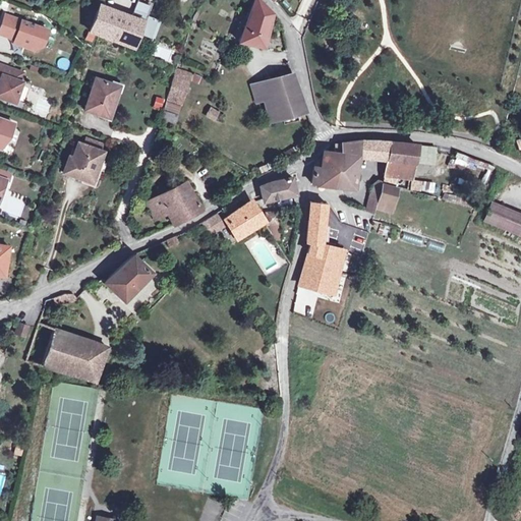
[(164,0),(162,6),(172,10),(175,0),(164,0)]
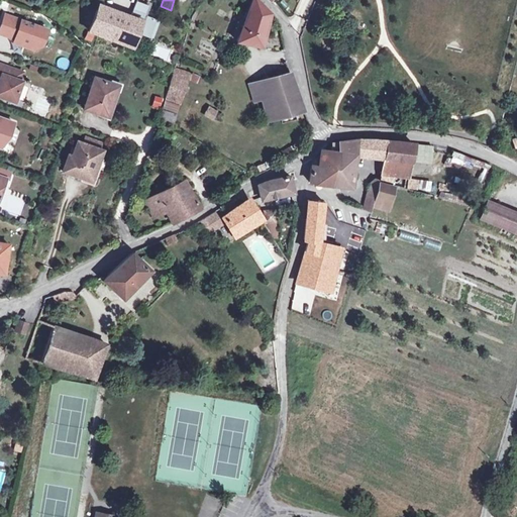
[(261,46),(270,14),(254,0),(251,0),(246,12),(244,18),(236,41),(261,46)]
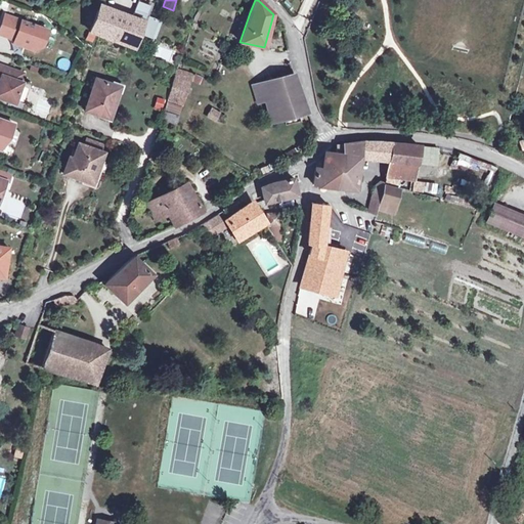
[(139,1),(134,14),(145,17),(149,5),(139,1)]
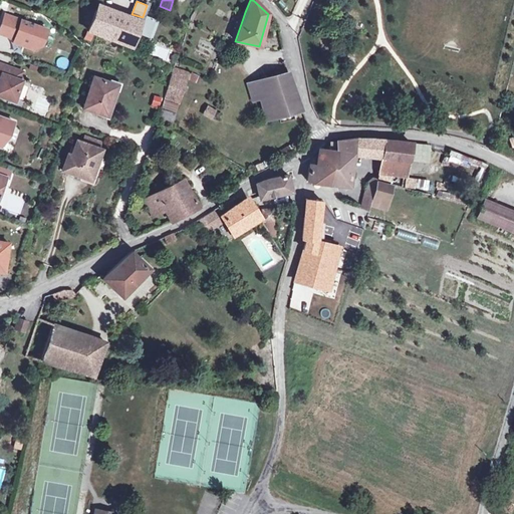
[(87,30),(104,36),(112,16),(103,12),(95,9),(94,11),(87,30)]
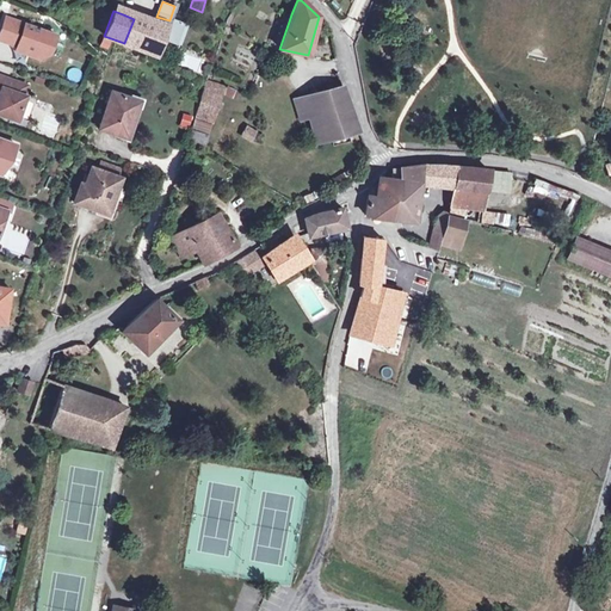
[(291,14),(283,12),(281,19),(289,22),(291,14)]
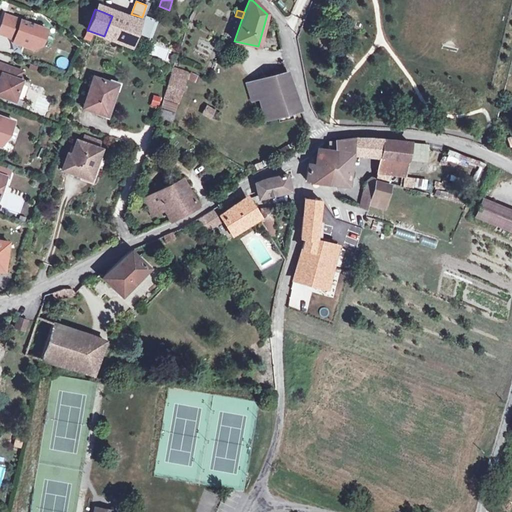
[(22,44),(34,49),(41,45),(46,29),(5,14),(0,28),(0,33),(14,38),(23,41),(22,44)]
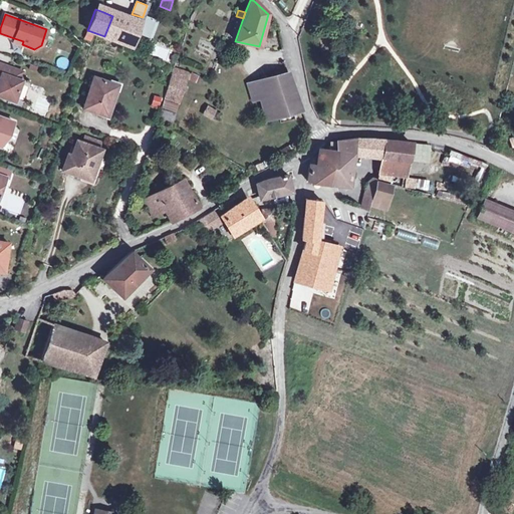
[(140,25),(137,32),(149,37),(156,19),(146,15),(145,18),(143,17),(140,25)]
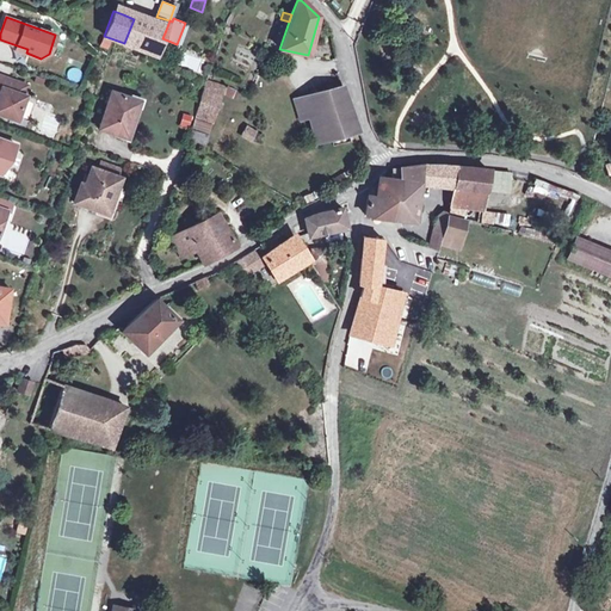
[(166,30),(134,19),(124,43),(156,55),(162,38),(166,30)]
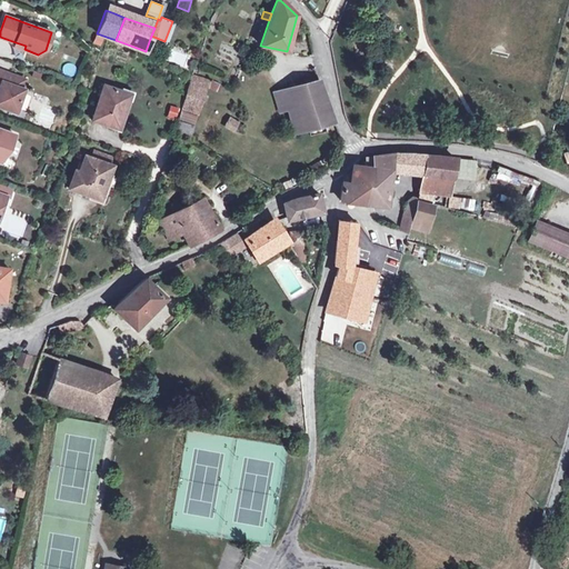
[(76,43),(69,41),(63,58),(70,60),(76,43)]
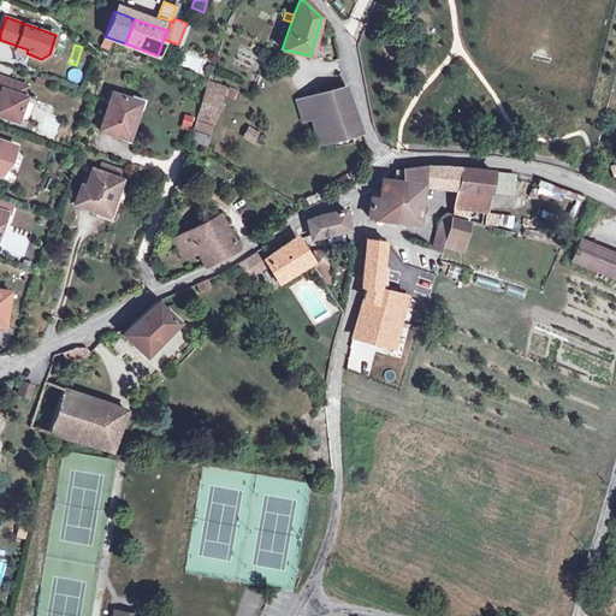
[(277,55),(267,51),(264,60),(273,64),(277,55)]
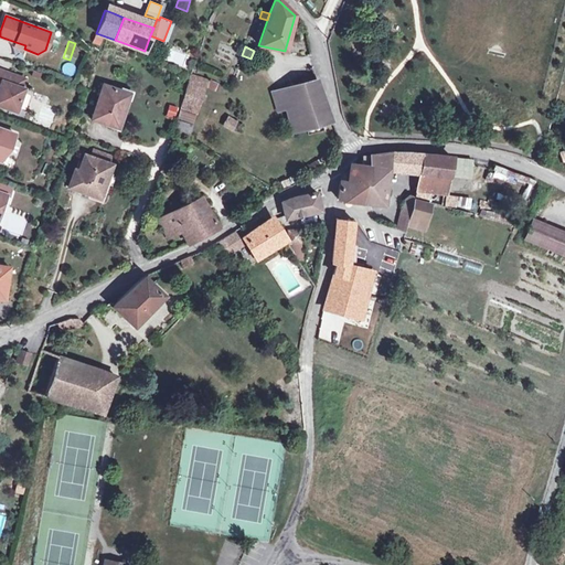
[(24,78),(0,70),(0,105),(16,110),(24,88),(22,87),(24,78)]
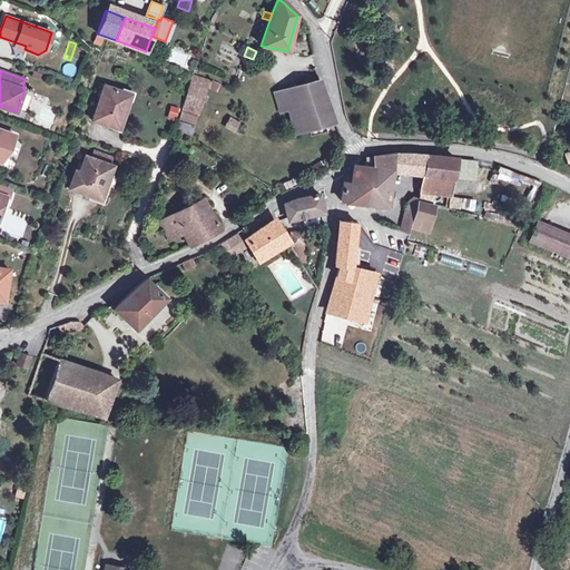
[(189,81),(180,111),(196,116),(208,81),(192,76),(189,81)]
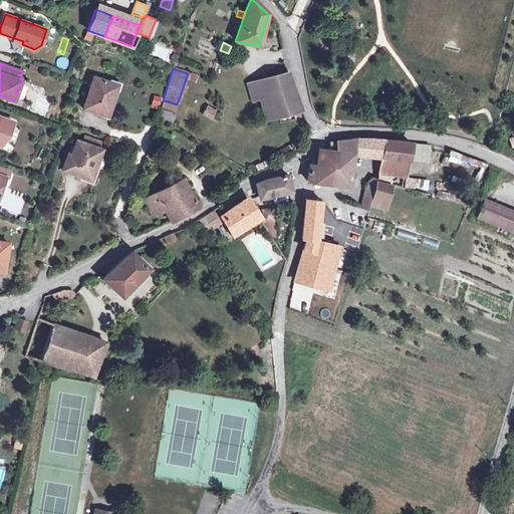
[(270,117),(300,109),(287,72),(259,81),(270,117)]
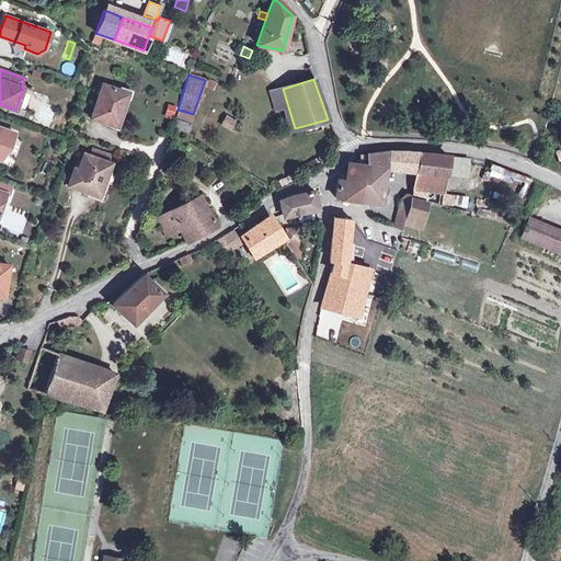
[(118,90),(103,84),(91,118),(117,126),(126,100),(117,96),(118,90)]
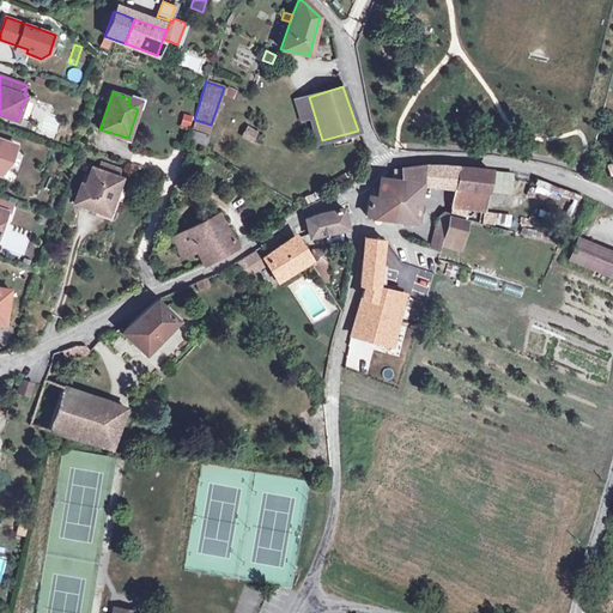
[(315,143),(322,140),(309,97),(296,101),(302,121),(308,120),(315,143)]
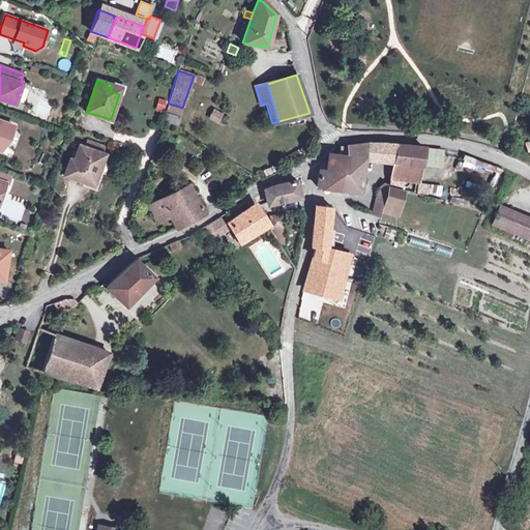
[(121,88),(112,85),(111,91),(119,94),(121,88)]
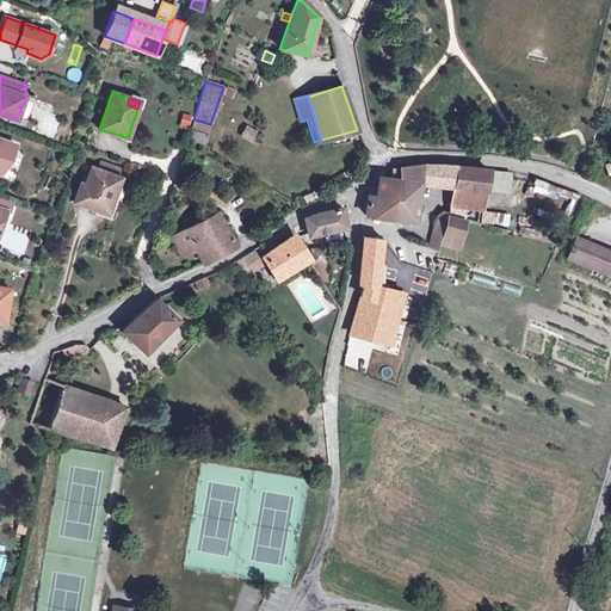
[(210,124),(193,119),(191,129),(207,134),(210,124)]
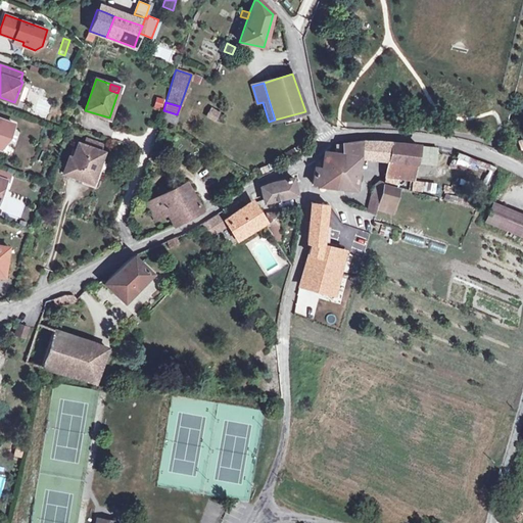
[(217,112),(210,108),(207,115),(214,120),(217,112)]
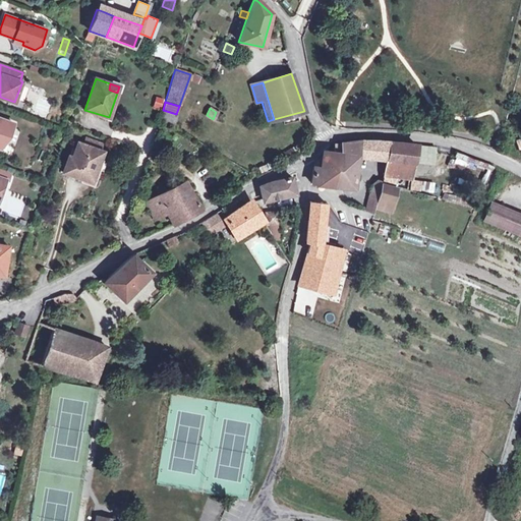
[(172,126),(176,114),(163,110),(160,119),(172,126)]
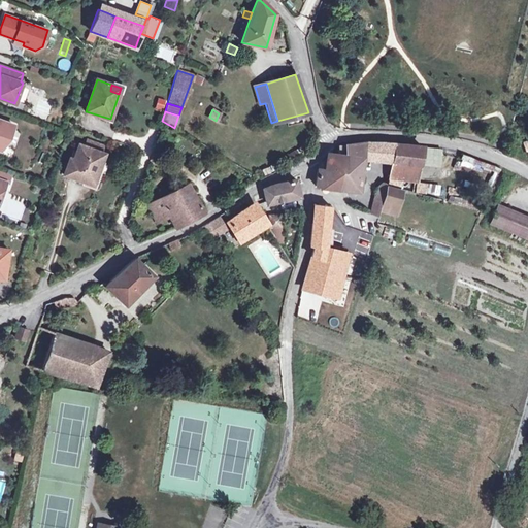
[(12,125),(0,120),(0,150),(3,152),(12,125)]
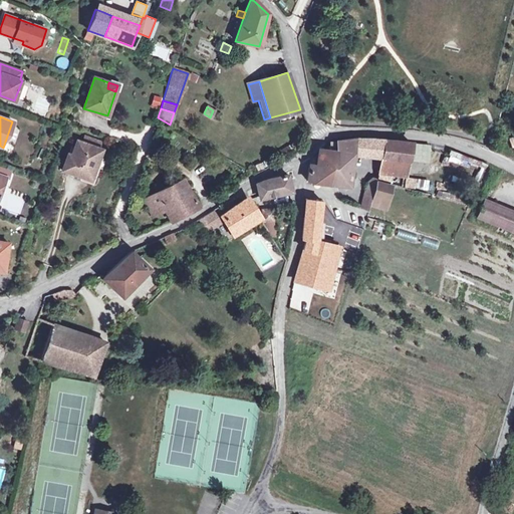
[(86,138),(84,144),(96,148),(98,142),(86,138)]
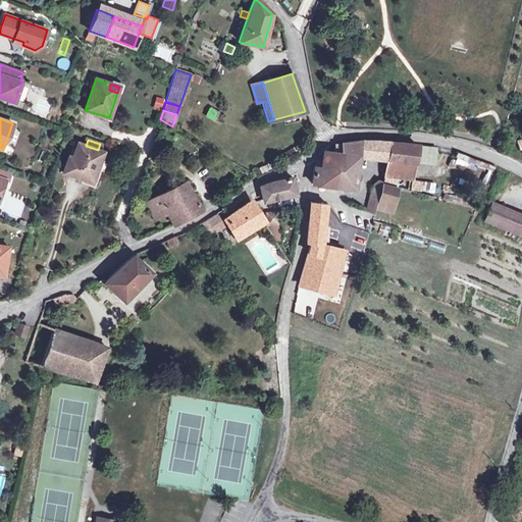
[(335,145),(334,153),(349,155),(347,167),(343,167),(336,188),(345,188),(356,189),(357,181),(357,174),(360,157),(361,141),(335,145)]
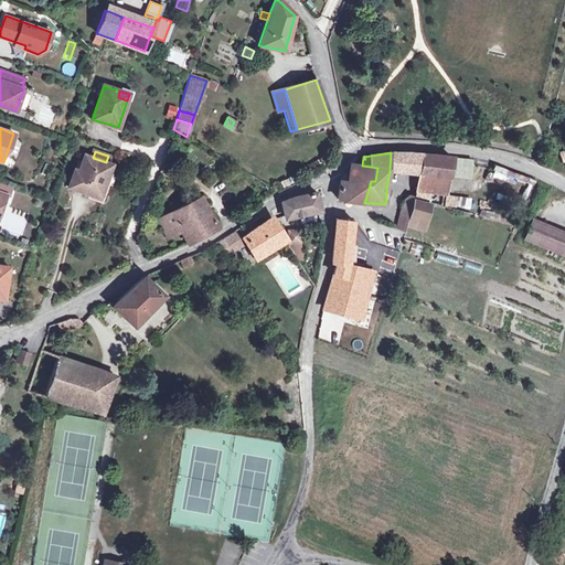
[(390,170),(419,172),(423,155),(391,152),(390,170)]
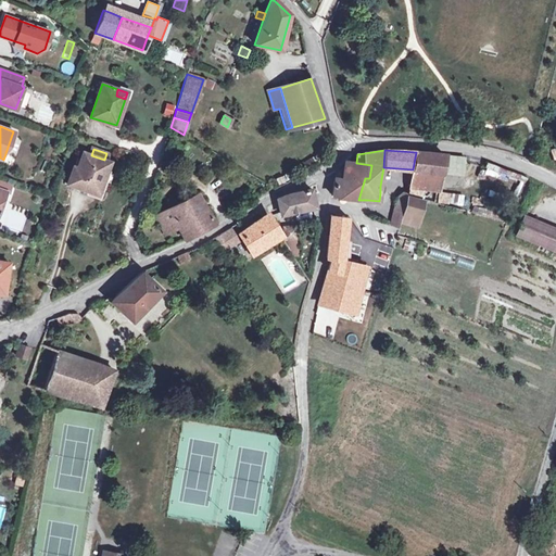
[(91,155),(83,152),(77,168),(73,166),(66,184),(89,192),(100,197),(104,184),(102,182),(110,162),(104,160),(91,155)]
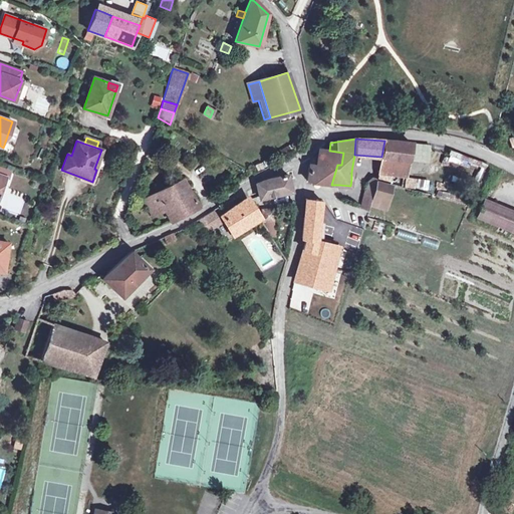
[(410,160),(412,144),(384,141),(381,157),(408,161),(409,161),(410,160)]
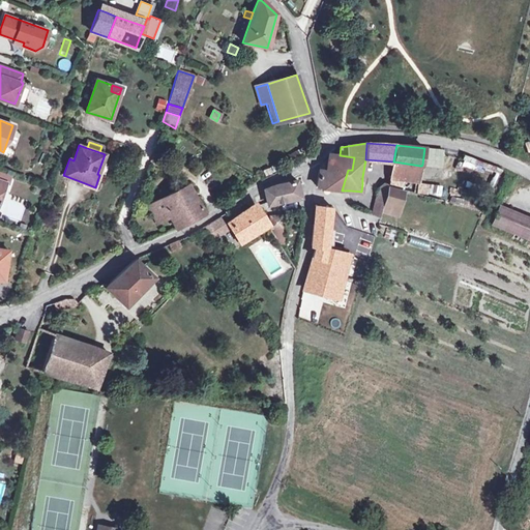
[(442,167),(444,150),(424,148),(422,165),(442,167)]
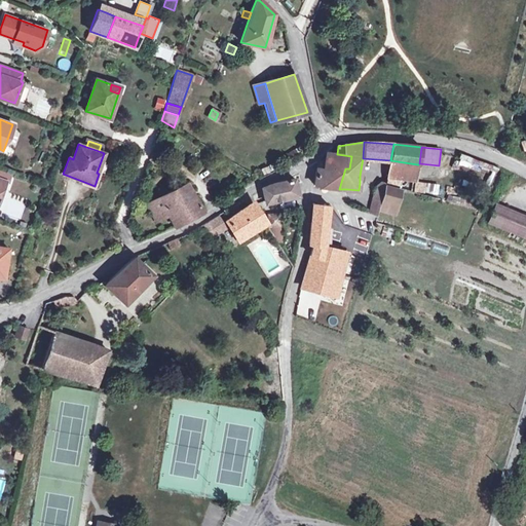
[(159,151),(153,148),(151,153),(150,157),(149,159),(155,161),(159,151)]
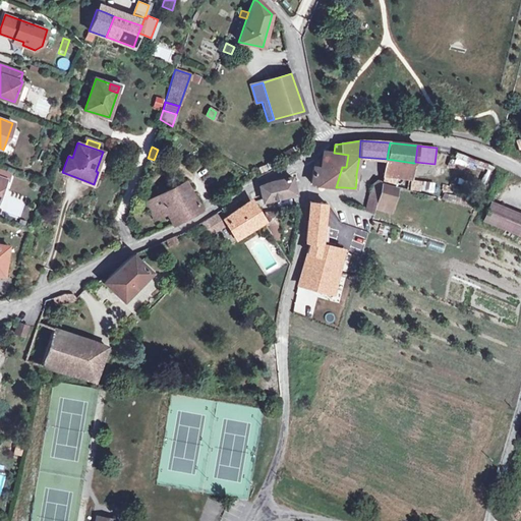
[(457,151),(451,166),(486,181),(493,167),(457,151)]
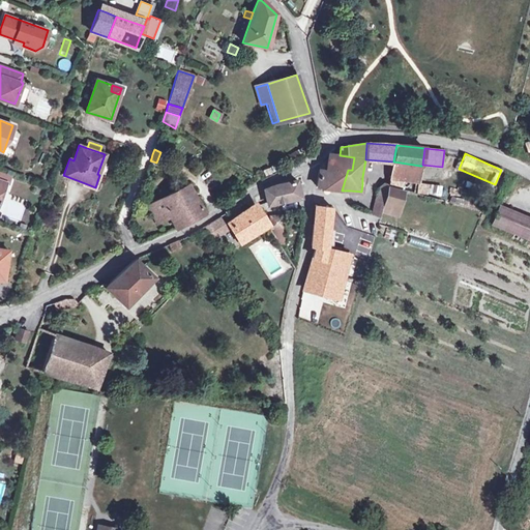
[(354,157),(340,155),(329,154),(326,170),(320,169),(317,187),(342,190),(348,170),(352,170),(354,157)]
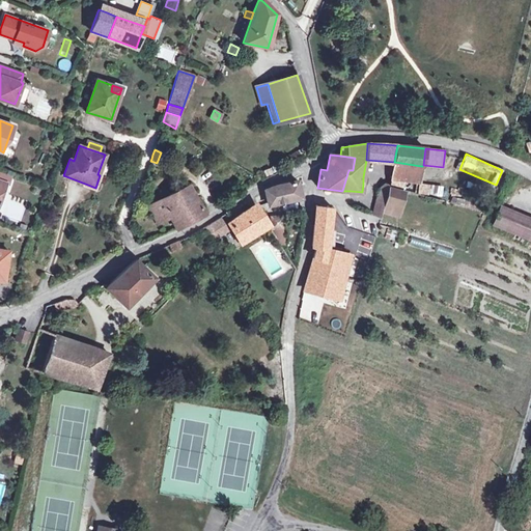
[(417,184),(421,166),(394,162),(388,187),(402,190),(403,182),(417,184)]
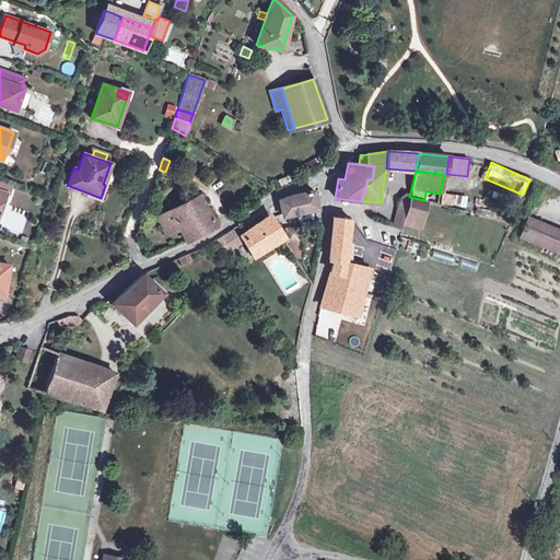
[(291,196),(280,200),(283,216),(317,209),(316,202),(314,196),(313,191),(291,196)]
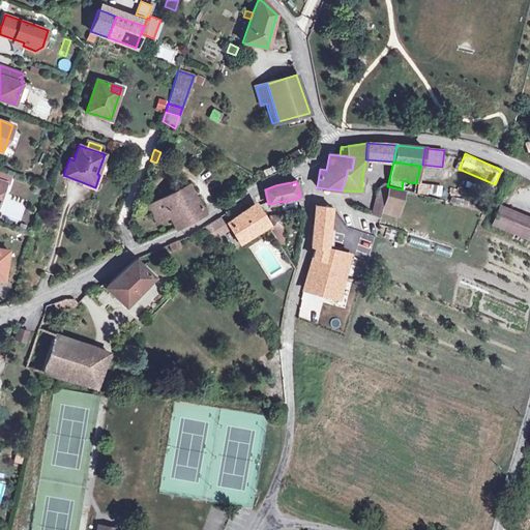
[(169,216),(176,229),(205,213),(188,184),(148,206),(157,223),(169,216)]
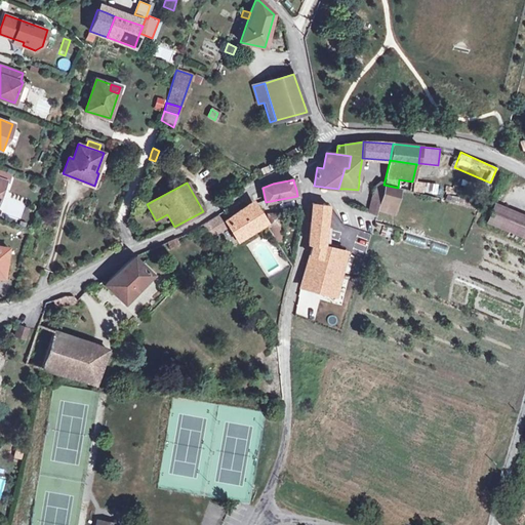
[(423,183),(421,193),(443,199),(446,189),(423,183)]
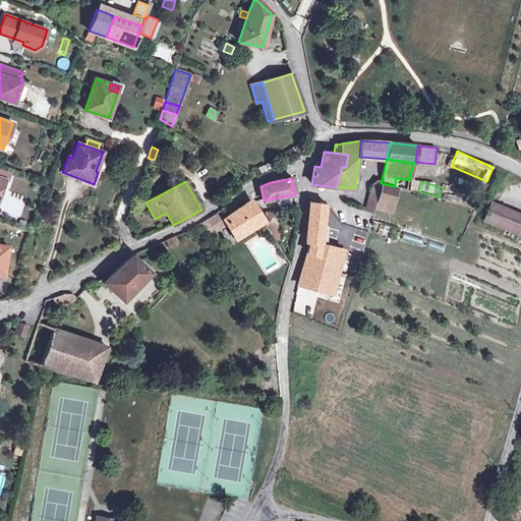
[(366,211),(373,215),(374,208),(381,184),(378,183),(372,186),(366,211)]
